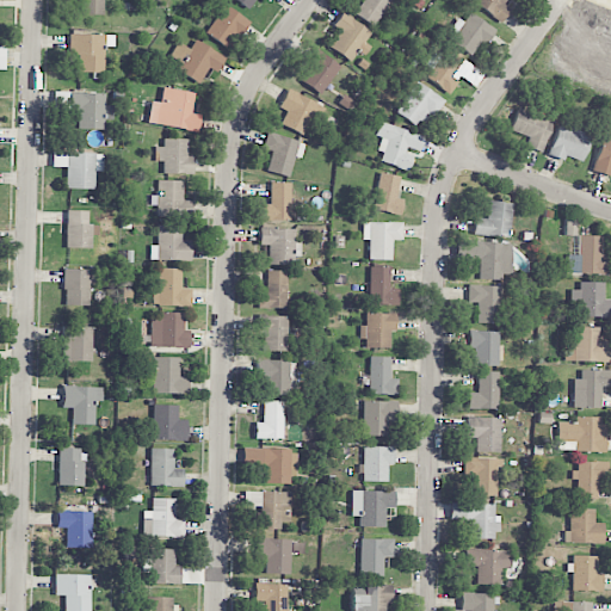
[(80,0),(80,14),(103,16),(103,0),(80,0)]
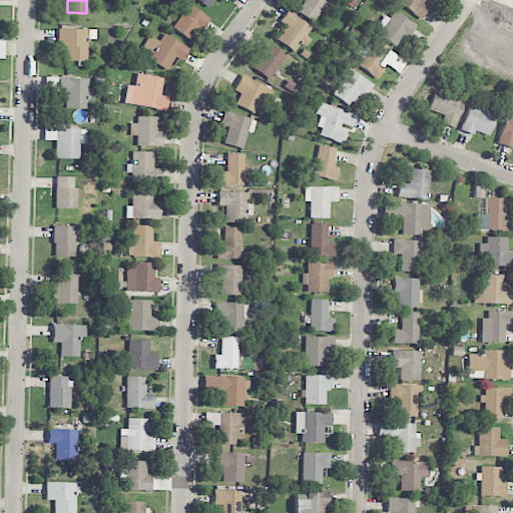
[(195,0),(208,8),(212,0),(195,0)]
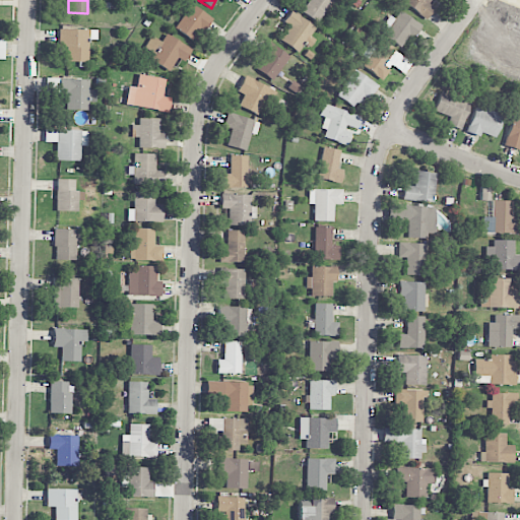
[(308,0),(301,12),(317,22),(332,0),(308,0)]
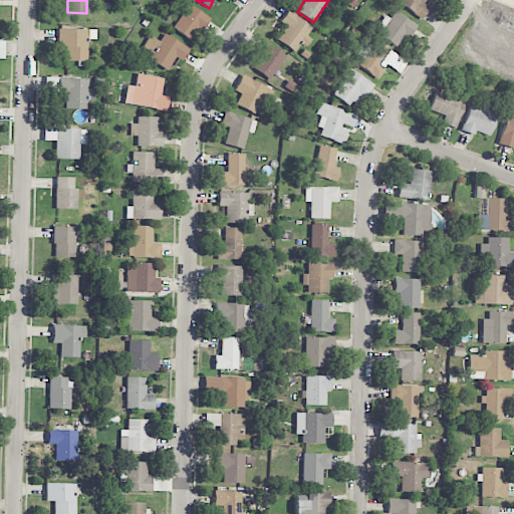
[(429,7),(423,4),(426,0),(399,0),(397,4),(422,19),(429,7)]
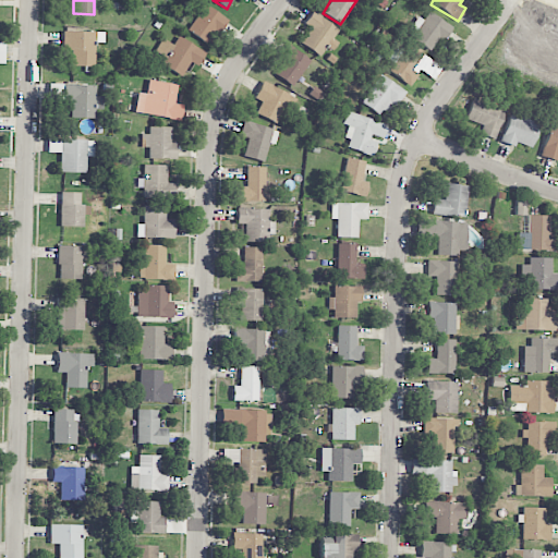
[(207,45),(226,20),(205,4),(186,29),(207,45)]
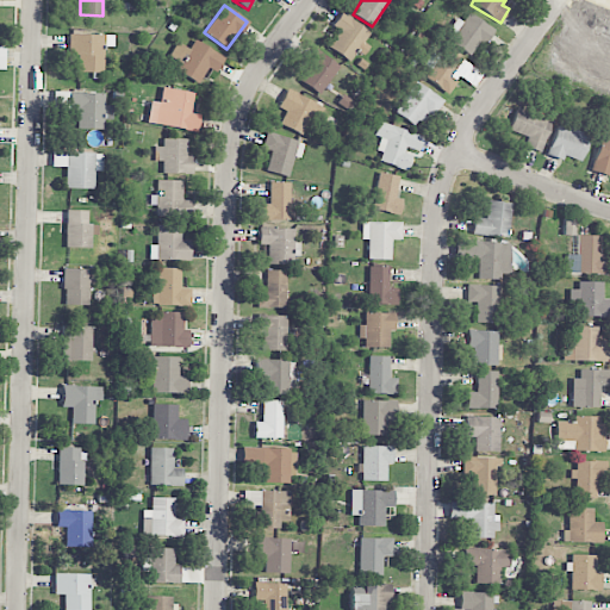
[(369,33),(341,12),(331,26),(338,31),(328,48),(348,62),(356,51),(363,56),(369,47),(363,42),(369,33)]
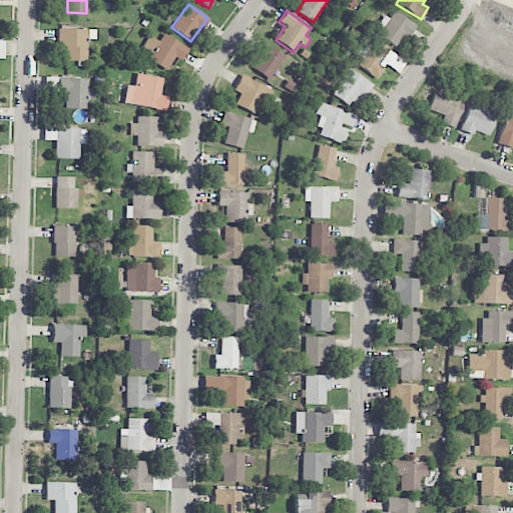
[(416,24),(394,12),(390,19),(385,16),(375,34),(396,46),(402,35),(408,38),(416,24)]
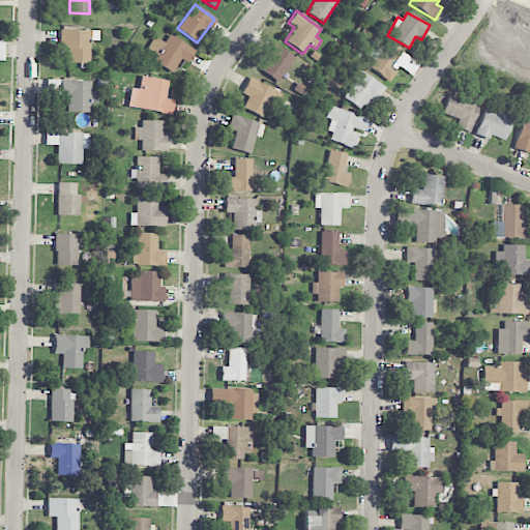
[(90,39),(98,40),(98,31),(60,30),(59,48),(67,48),(67,63),(90,63),(90,39)]
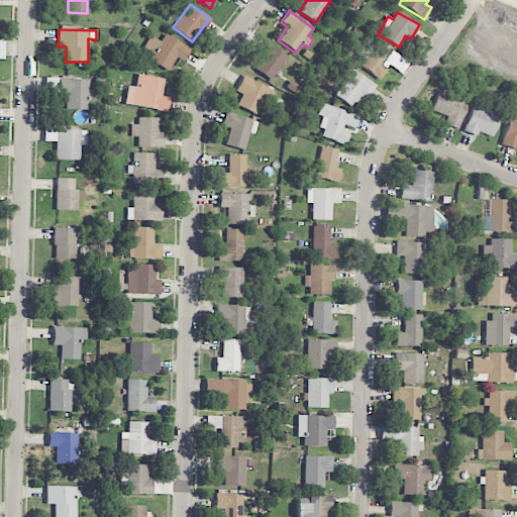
[(149,35),(142,48),(152,54),(148,61),(169,71),(176,57),(184,62),(190,48),(165,34),(161,41),(149,35)]
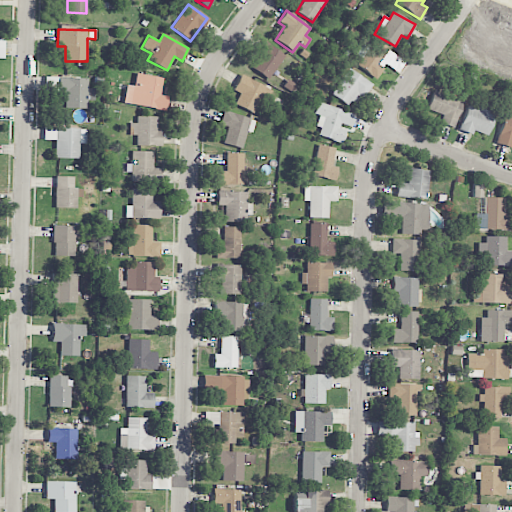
[(388,49),(374,40),(367,50),(366,49),(355,66),(377,79),(383,68),(379,65),(388,49)]
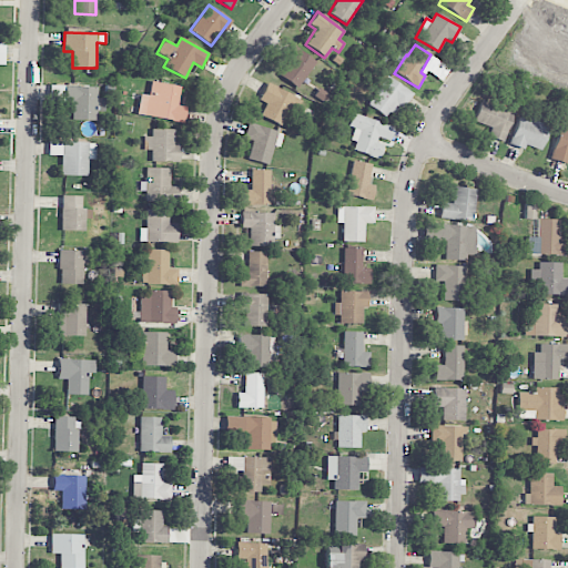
[(276,73),(297,88),(315,62),(295,47),(276,73)]
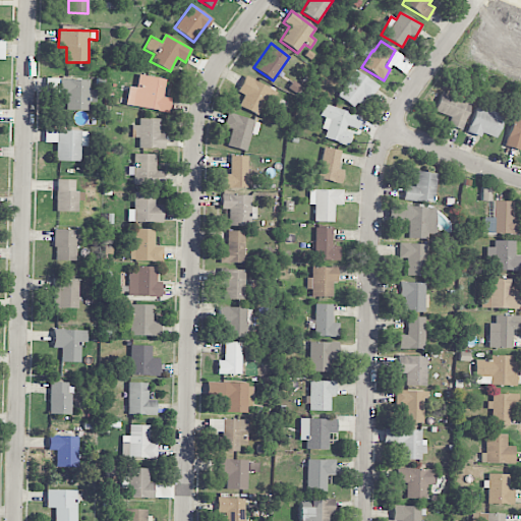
[(354,107),(356,102),(364,107),(378,83),(353,70),(338,98),(354,107)]
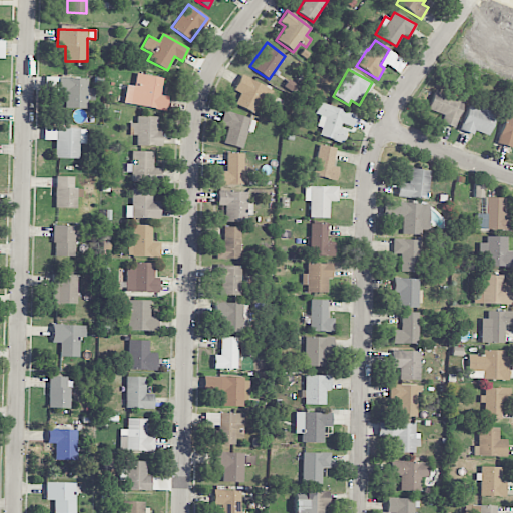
[(122,103),(166,111),(168,97),(160,95),(163,78),(135,73),(133,86),(126,85),(122,103)]
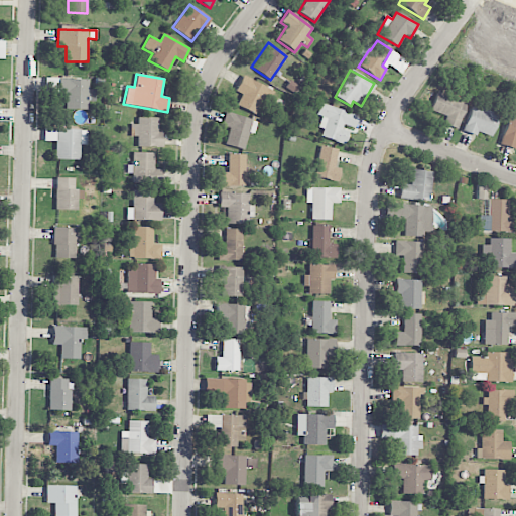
[(237,105),(257,116),(270,89),(243,75),(235,91),(242,94),(237,105)]
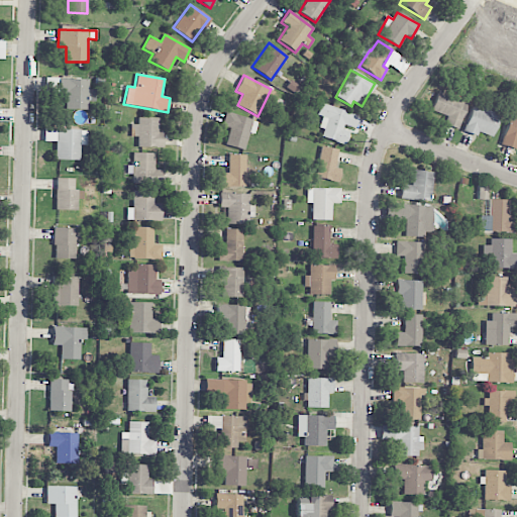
[(66,109),(88,109),(88,101),(94,101),(94,90),(88,90),(89,79),(60,79),(60,93),(66,93),(66,109)]
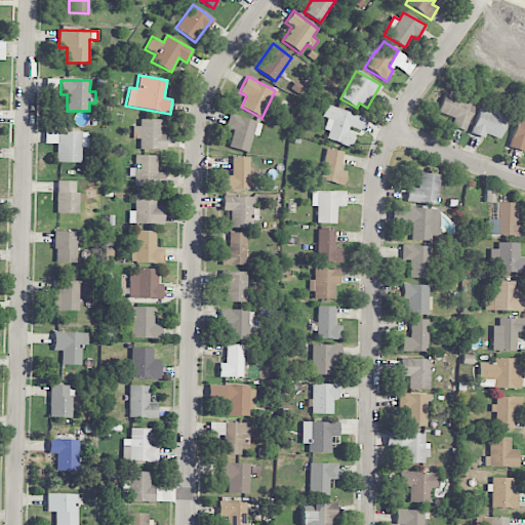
[(450,126),(465,131),(476,103),(445,91),(437,112),(453,118),(450,126)]
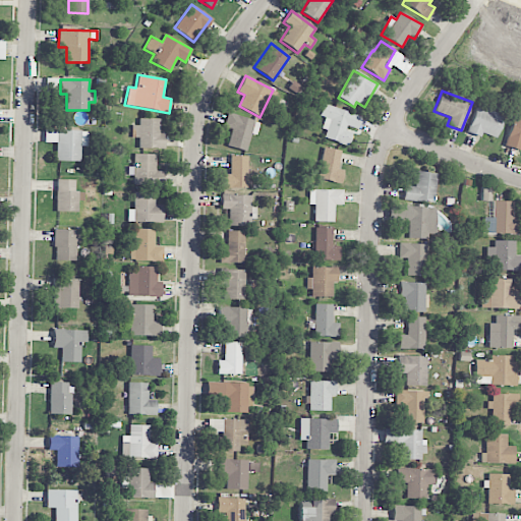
[(361,116),(323,104),(320,116),(327,118),(321,137),(348,146),(353,130),(356,131),(361,116)]
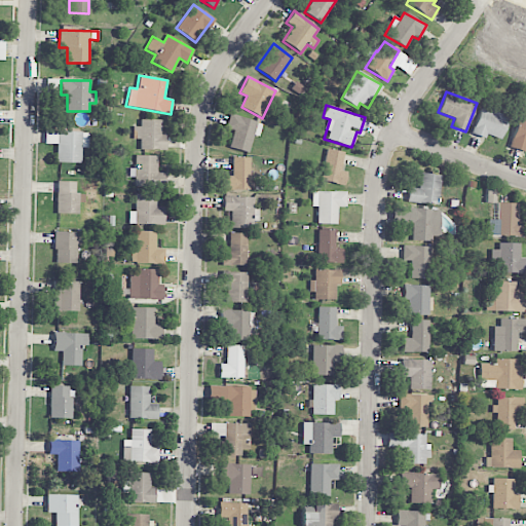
[(501,140),(509,116),(480,107),(472,135),(487,139),(487,136),(501,140)]
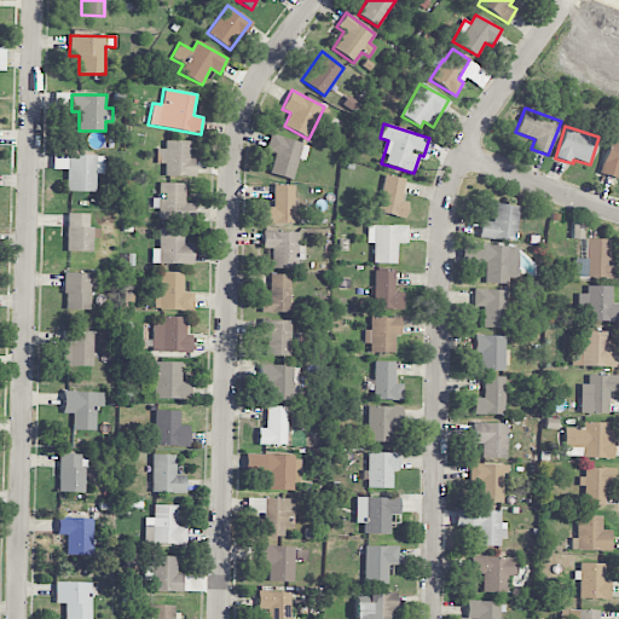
[(291,180),(299,158),(305,161),(310,145),(271,133),(266,150),(276,154),(270,173),(291,180)]
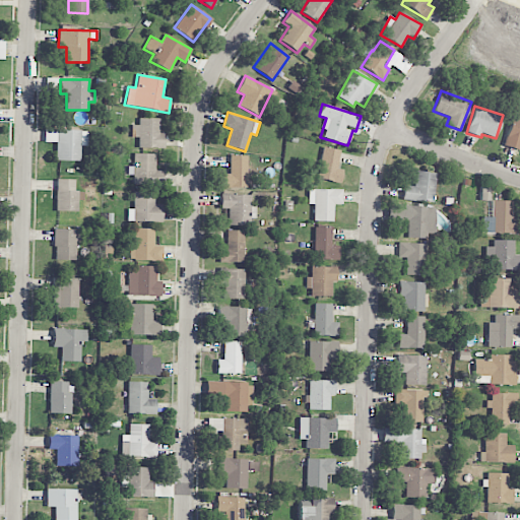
[(159,118),(138,119),(138,125),(131,125),(132,137),(138,137),(138,148),(165,148),(165,133),(159,133),(159,118)]
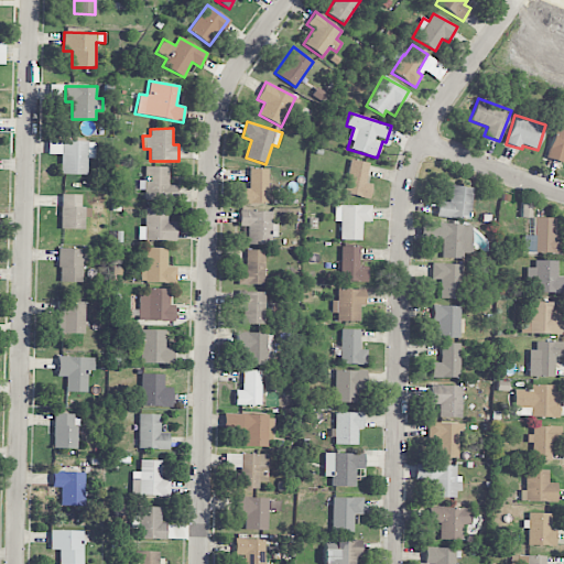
[(563,130),(555,128),(546,158),(563,163),(563,130)]
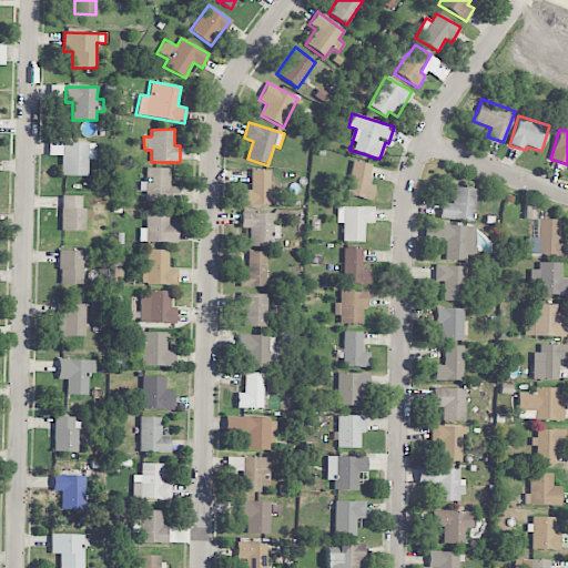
[(88,176),(88,159),(95,160),(97,143),(49,142),(49,155),(61,155),(60,175),(88,176)]
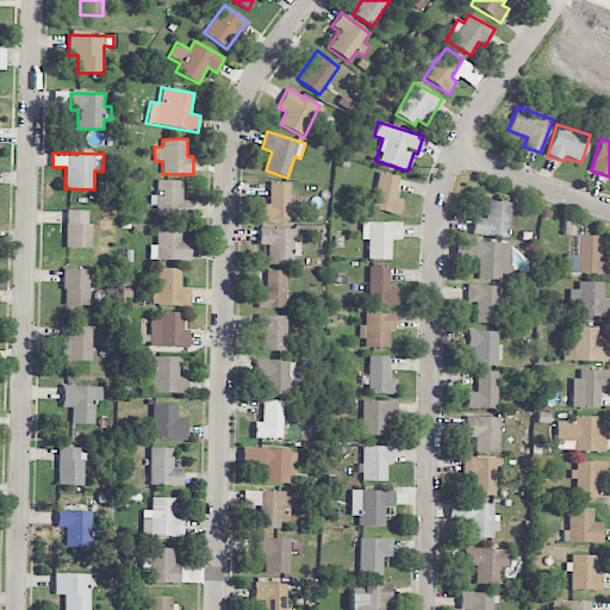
[(402,199),(396,198),(398,175),(377,173),(373,211),(399,215),(402,199)]
